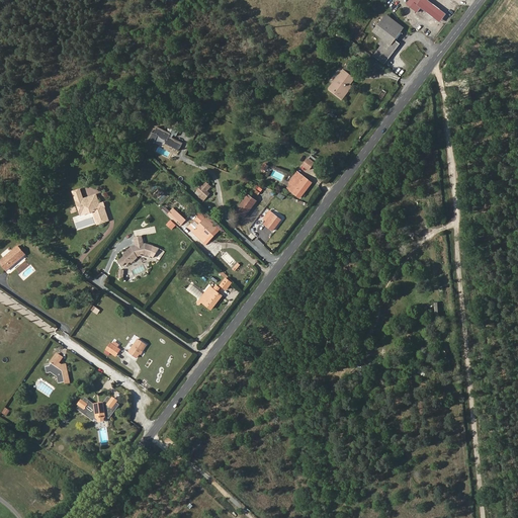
[(420,0),(410,0),(407,4),(411,7),(409,10),(414,14),(416,11),(418,13),(422,8),(417,5),(420,0)]
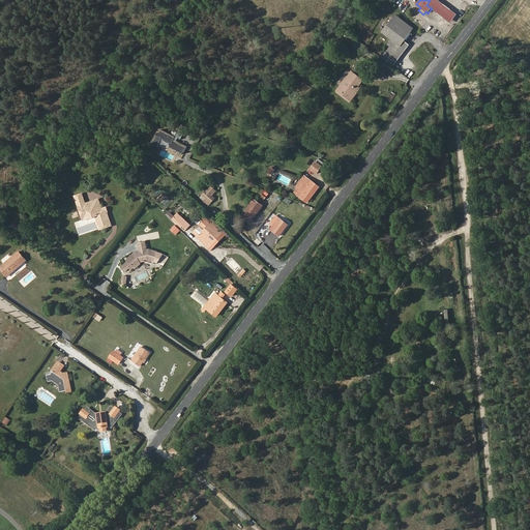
[(450,23),(458,15),(438,0),(430,0),(427,5),(432,8),(450,23)]
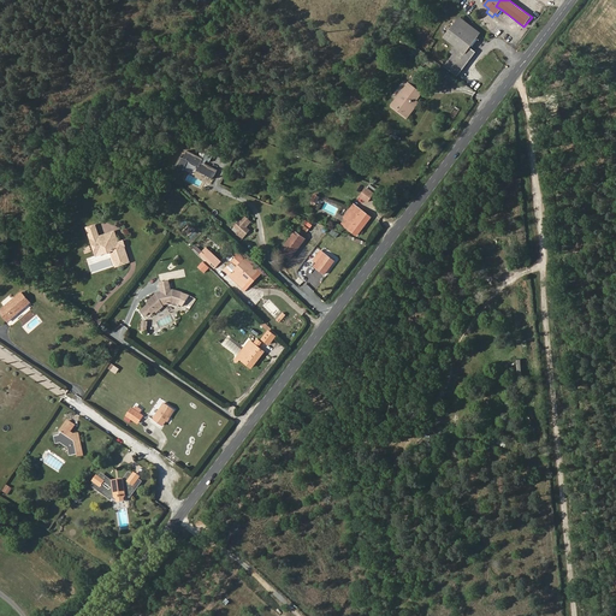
[(421,11),(415,18),(426,25),(437,10),(432,5),(425,13),(421,11)]
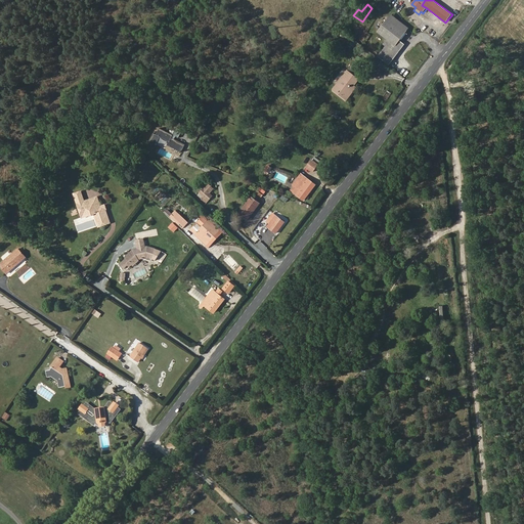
[(382,45),(385,47),(378,55),(390,64),(404,45),(400,41),(409,29),(391,14),(377,33),(386,40),(382,45)]
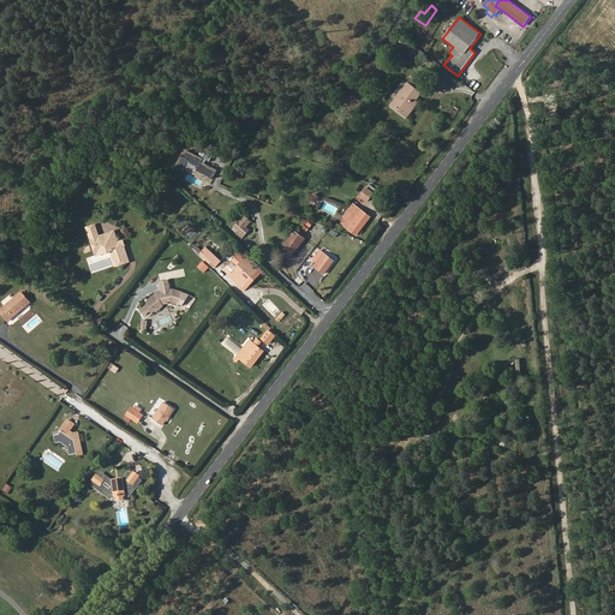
[(408,83),(390,107),(393,108),(411,85),(408,83)]
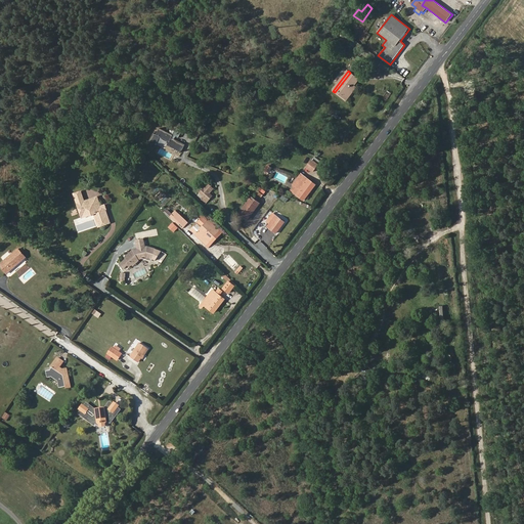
[(354,86),(359,80),(350,73),(335,92),(343,99),(351,89),(349,87),(351,84),(354,86)]
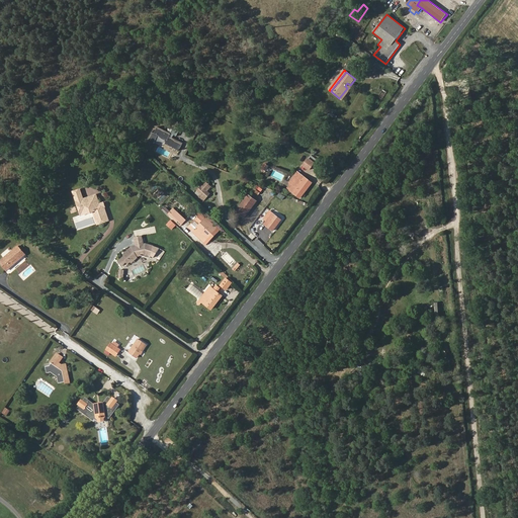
[(323,75),(319,73),(309,93),(313,95),(323,75)]
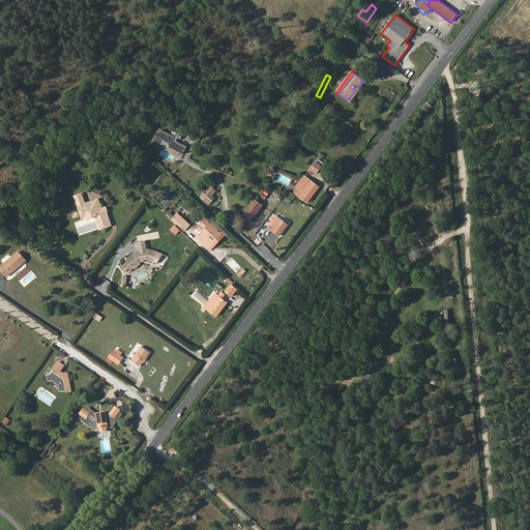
[(347,100),(350,102),(360,89),(358,87),(355,85),(353,88),(355,90),(347,100)]
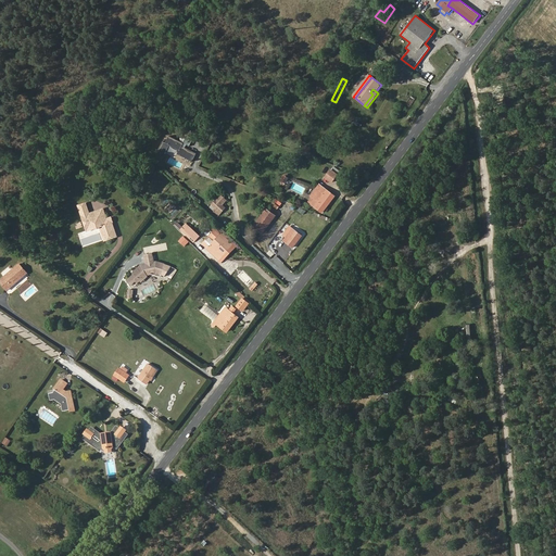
[(165,144),(162,142),(158,151),(164,155),(169,147),(178,152),(176,156),(191,164),(196,156),(181,148),(182,146),(168,138),(165,144)]
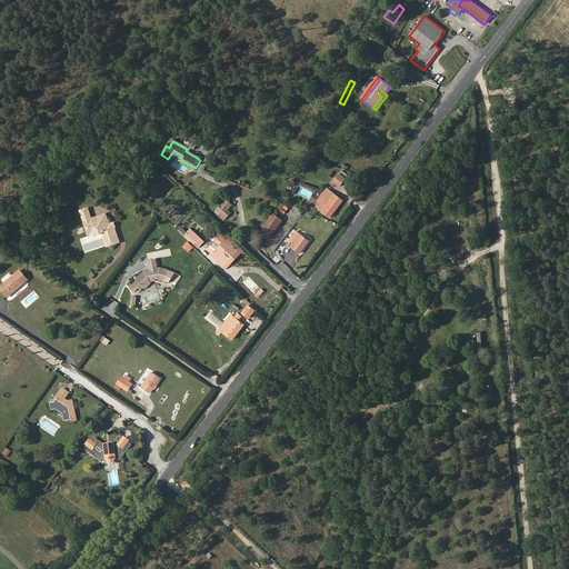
[(339,175),(333,182),(340,187),(346,180),(339,175)]
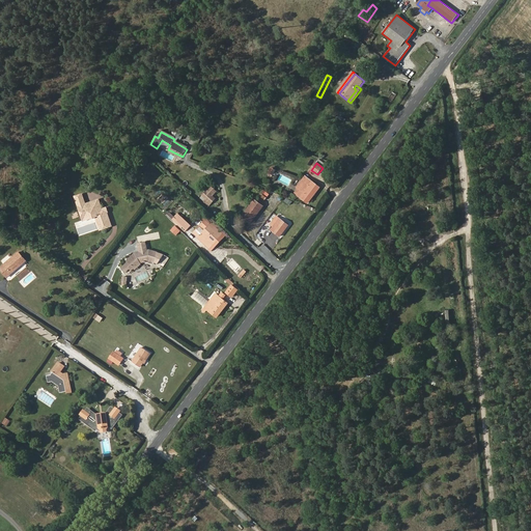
[(298,188),(301,191),(298,196),(308,203),(320,187),(313,182),(313,183),(305,177),(298,188)]
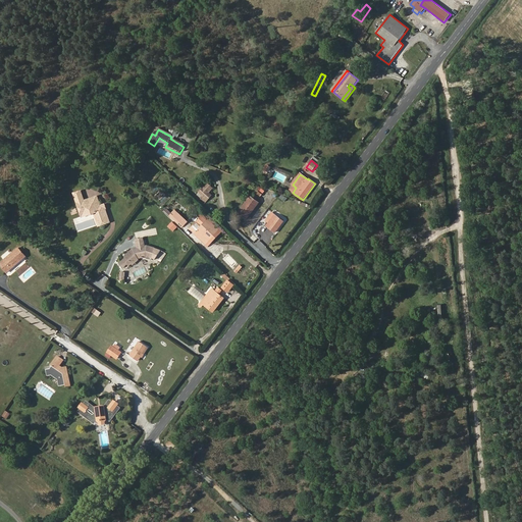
[(213,196),(211,194),(214,189),(207,183),(199,193),(202,197),(201,198),(206,204),(213,196)]
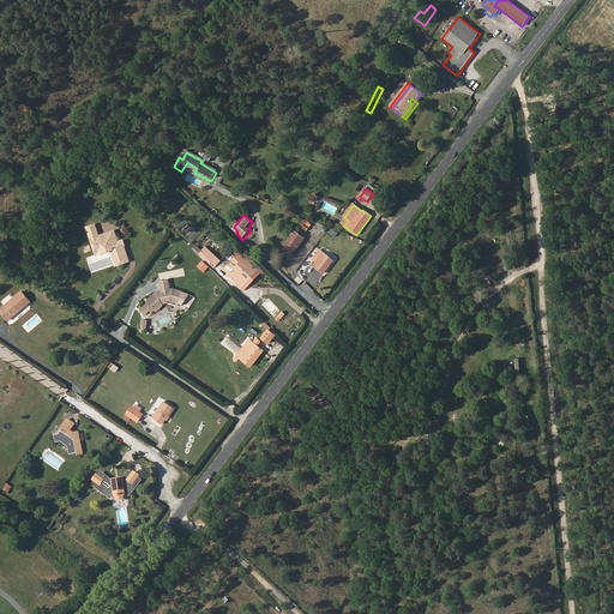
[(98,242),(96,239),(92,227),(85,229),(91,246),(98,242)]
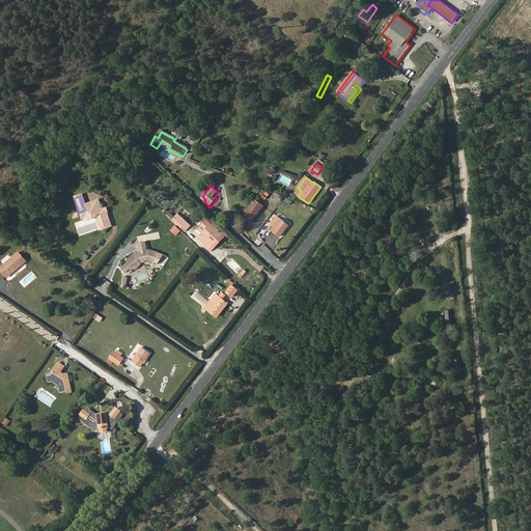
[(242,217),(250,224),(264,206),(255,199),(242,217)]
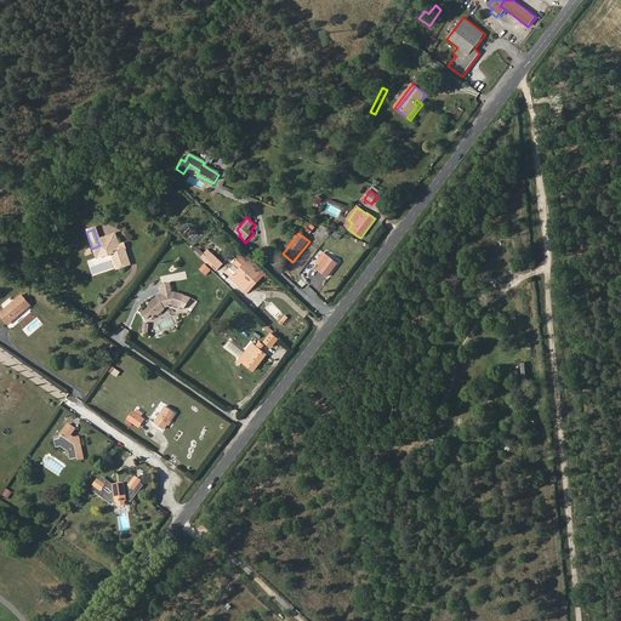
[(117,246),(112,235),(97,241),(100,245),(92,249),(95,255),(101,252),(103,257),(109,254),(114,267),(120,265),(121,268),(129,266),(121,250),(120,250),(119,246),(117,246)]
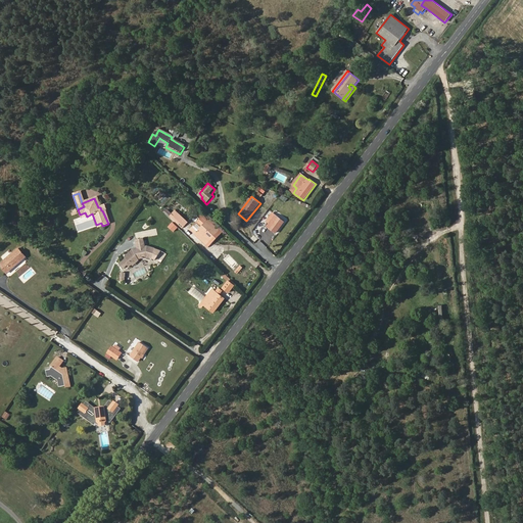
[(185,223),(174,211),(169,218),(173,222),(178,227),(180,228),(185,223)]
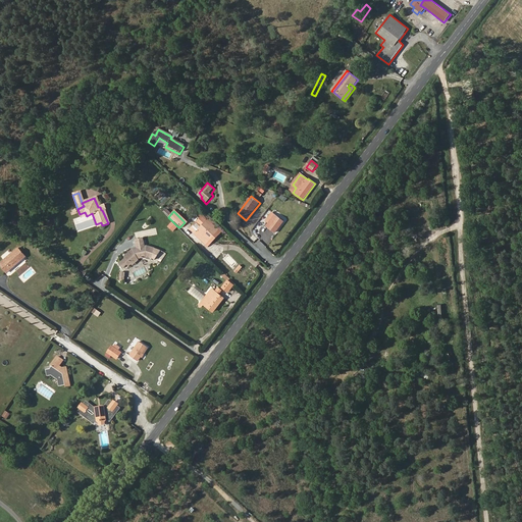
[(203,214),(189,227),(195,233),(208,219),(203,214)]
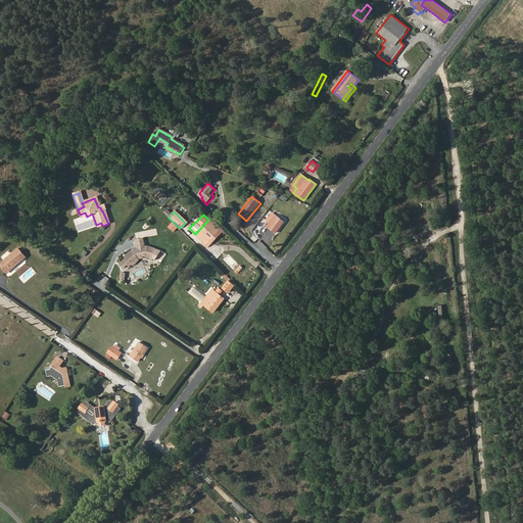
[(266,227),(276,234),(285,222),(276,215),(266,227)]
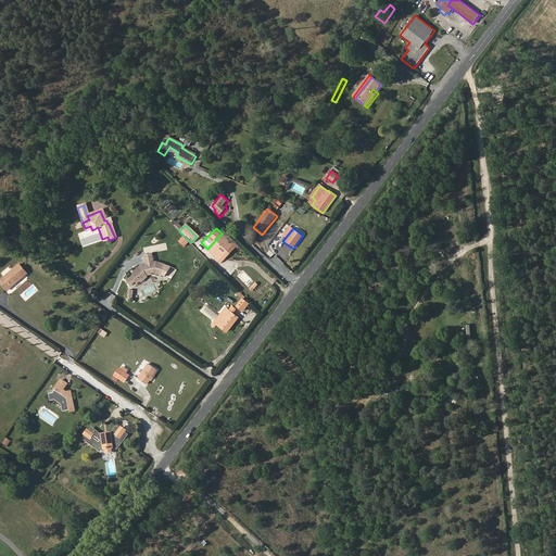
[(219,261),(234,247),(222,234),(207,249),(219,261)]
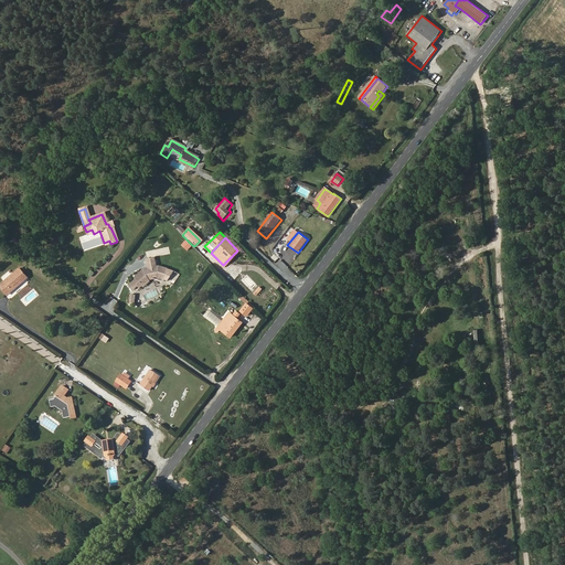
[(192,245),(187,240),(182,243),(189,248),(192,245)]
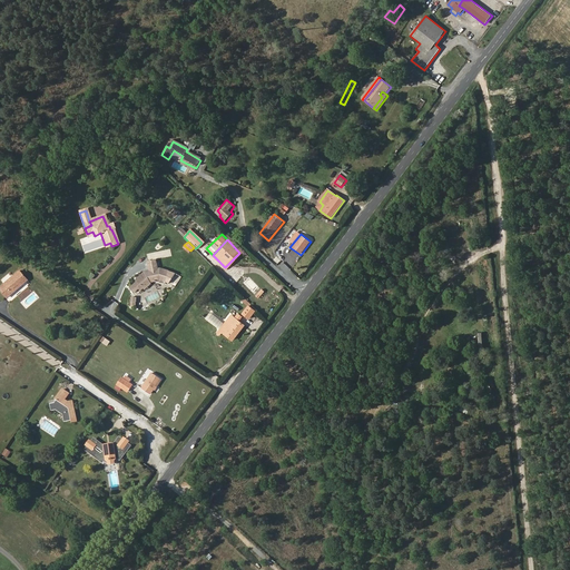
[(136,282),(129,288),(134,293),(138,290),(139,292),(143,290),(140,287),(147,283),(149,286),(153,283),(153,282),(157,282),(164,283),(167,272),(159,269),(157,271),(154,261),(146,263),(147,268),(149,272),(143,273),(135,279),(136,282)]
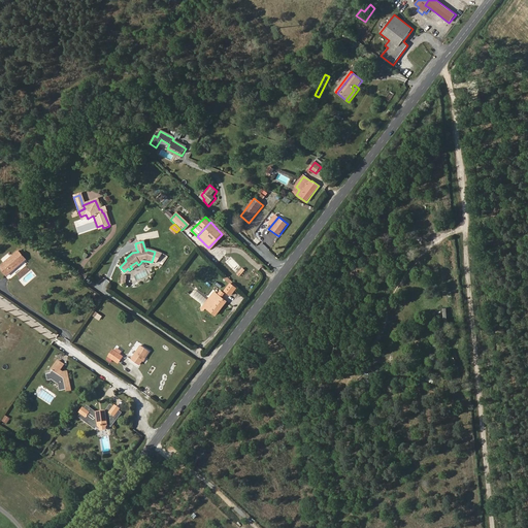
[(27,259),(19,251),(0,266),(0,267),(7,275),(27,259)]
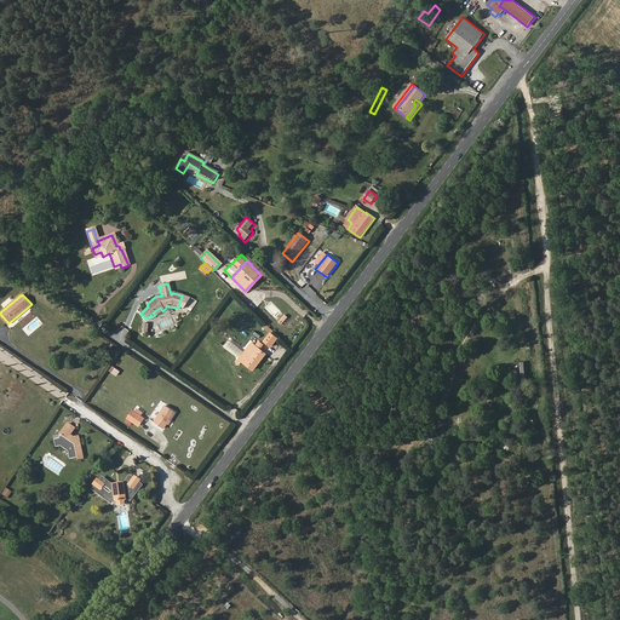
[(277,338),(271,333),(265,342),(271,348),(277,338)]
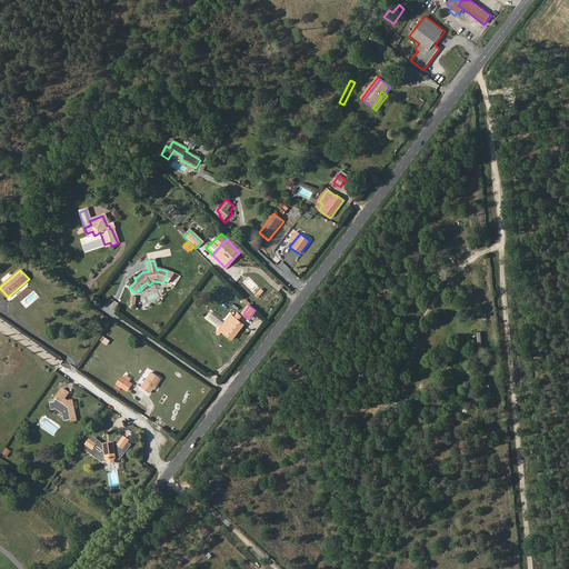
[(219,336),(222,332),(231,340),(243,326),(238,321),(241,317),(238,315),(235,318),(230,315),(227,319),(230,322),(227,327),(210,312),(206,319),(219,330),(217,333),(219,336)]
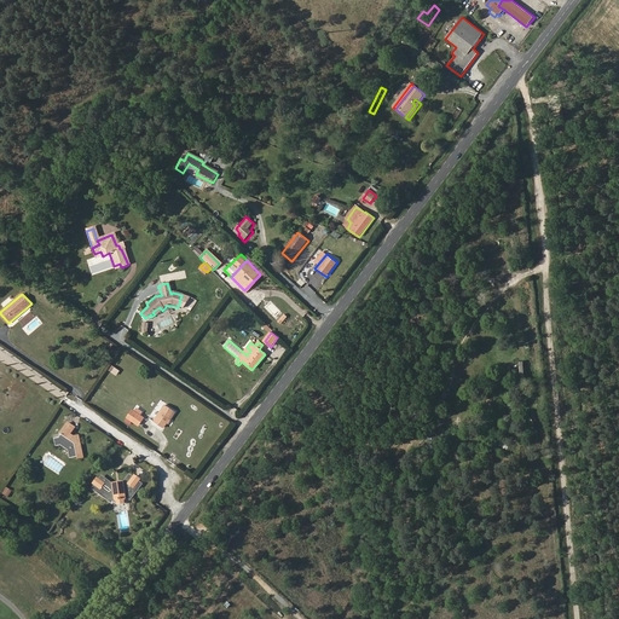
[(177,414),(166,405),(152,423),(163,429),(166,424),(168,421),(171,422),(177,414)]
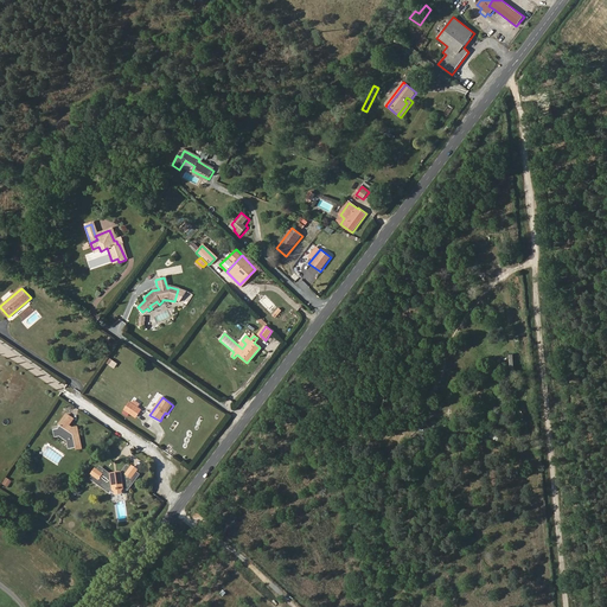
[(131,404),(126,410),(135,417),(140,411),(131,404)]
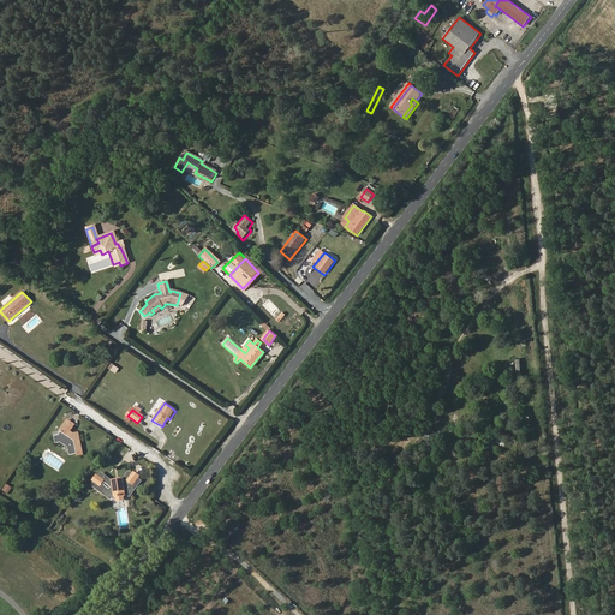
[(61,433),(59,436),(54,436),(55,445),(61,443),(69,448),(70,455),(77,454),(83,453),(79,433),(72,434),(71,433),(76,425),(69,421),(60,431),(61,433)]
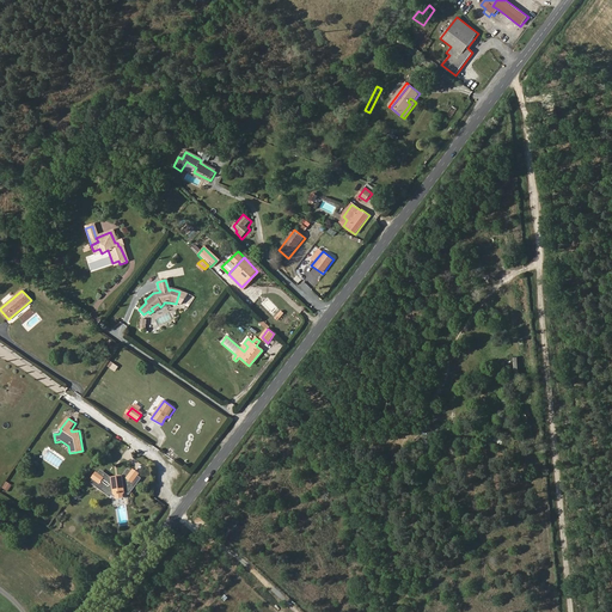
[(98,476),(97,475),(93,478),(96,481),(92,485),(109,497),(112,494),(116,496),(122,495),(123,495),(126,493),(128,495),(141,478),(139,476),(133,472),(129,469),(122,479),(120,482),(116,482),(114,479),(102,472),(98,476)]
